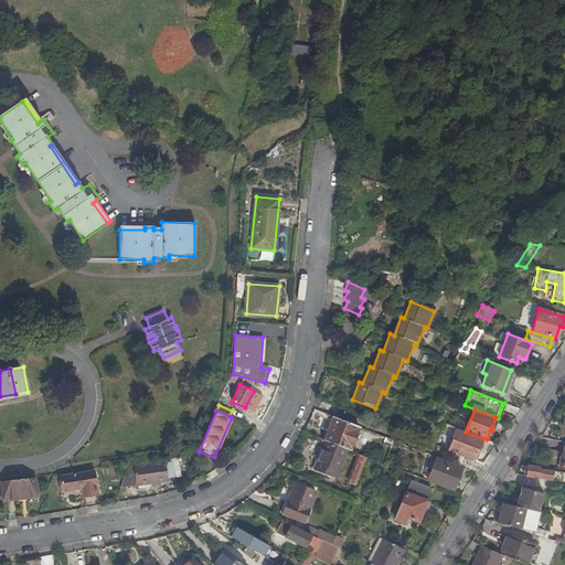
[(333,416),(330,425),(358,435),(361,427),(333,416)]
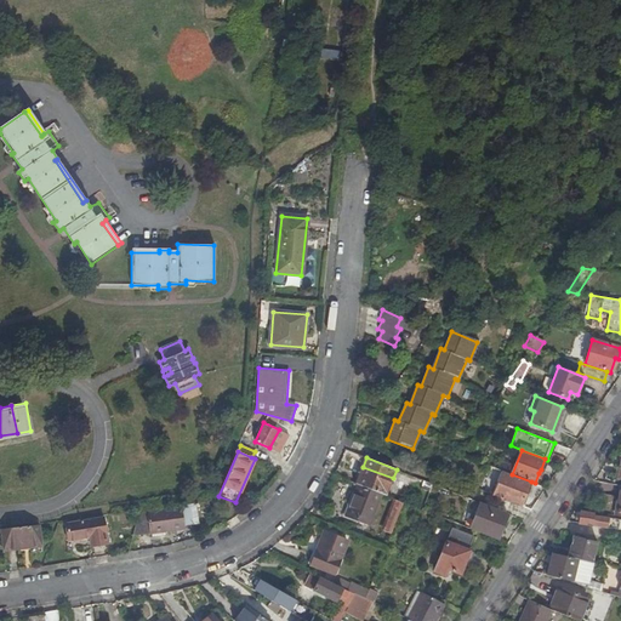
[(363,467),(357,484),(359,485),(381,494),(387,496),(393,478),(363,467)]
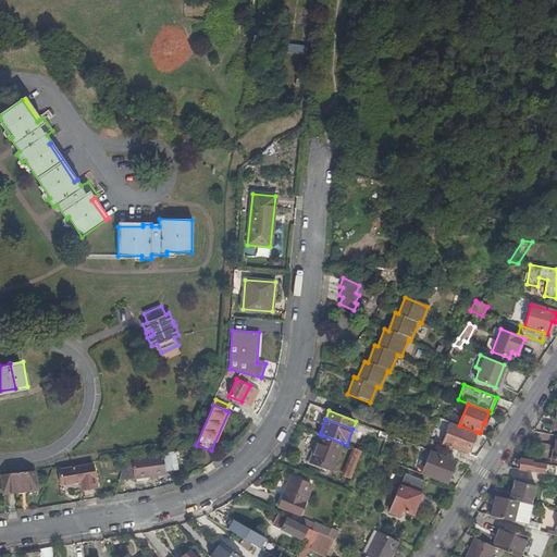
[(472,442),(477,432),(459,425),(450,422),(442,444),(473,456),(479,445),(472,442)]
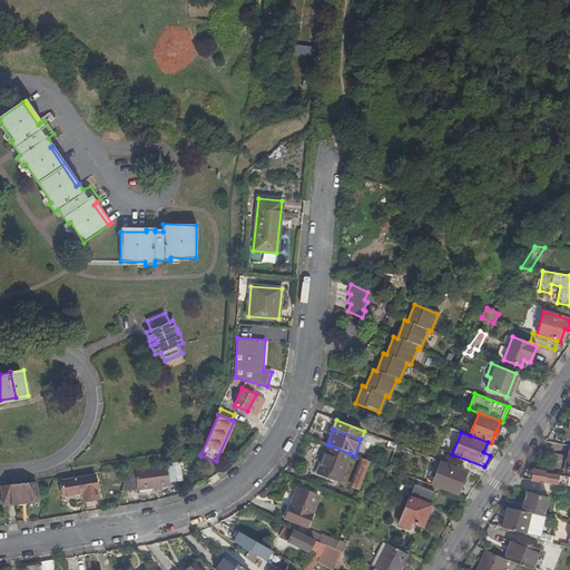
[(338,482),(350,453),(330,445),(318,474),(338,482)]
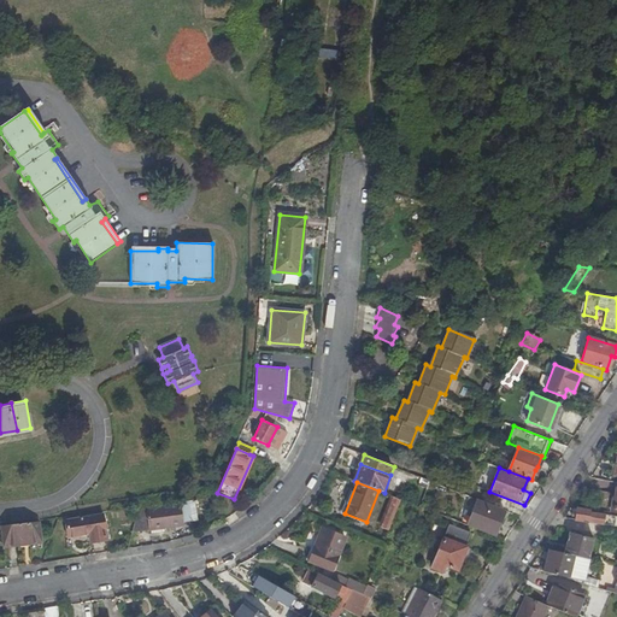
[(382,528),(388,530),(400,499),(395,497),(382,528)]
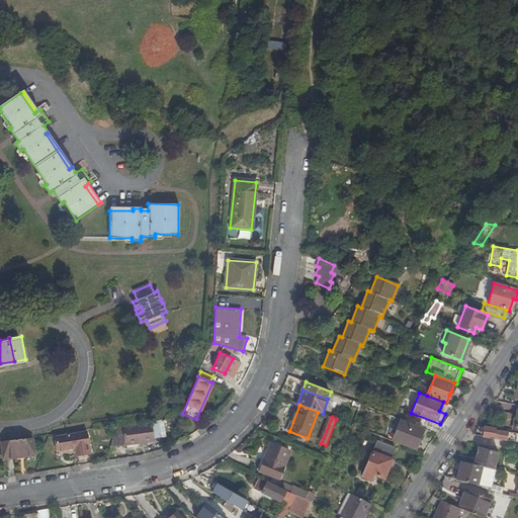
[(421,433),(423,428),(401,419),(398,425),(421,433)]
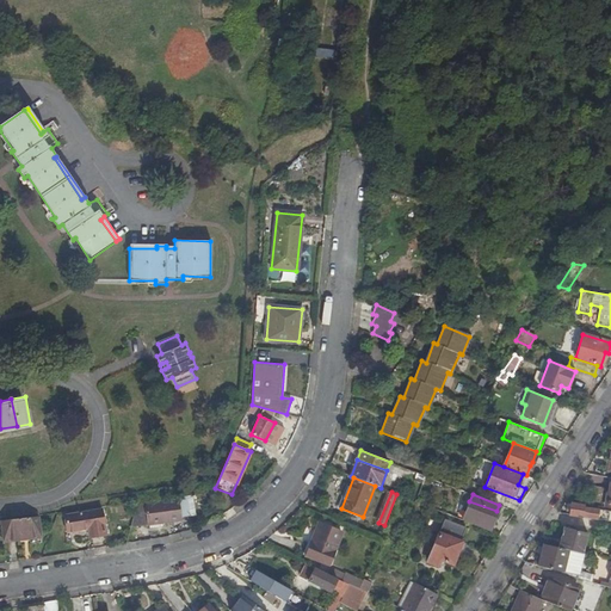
[(195,518),(191,497),(179,498),(183,519),(195,518)]
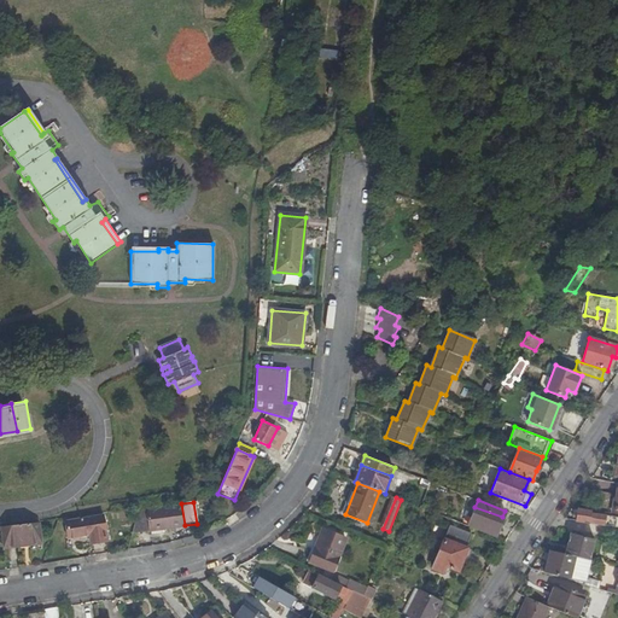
[(151,530),(161,529),(165,528),(185,525),(181,503),(167,505),(139,508),(133,532),(151,530)]
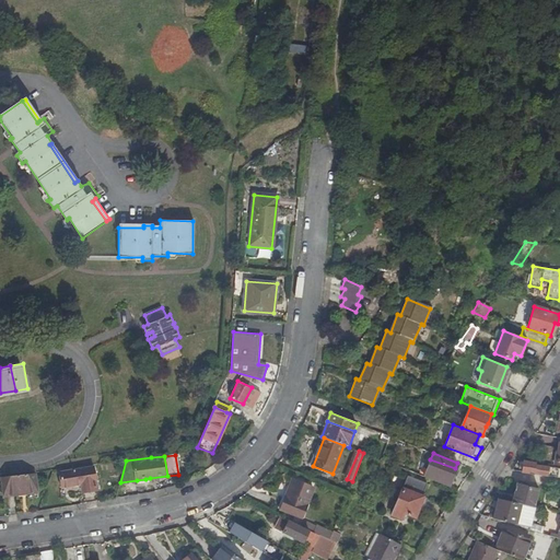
[(430,459),(423,476),(448,486),(455,468),(430,459)]
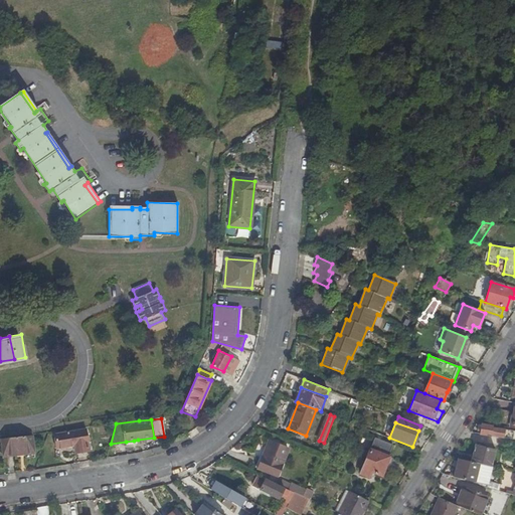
[(479,431),(479,434),(505,438),(513,439),(514,431),(490,427),(490,425),(480,424),(480,426),(479,431)]
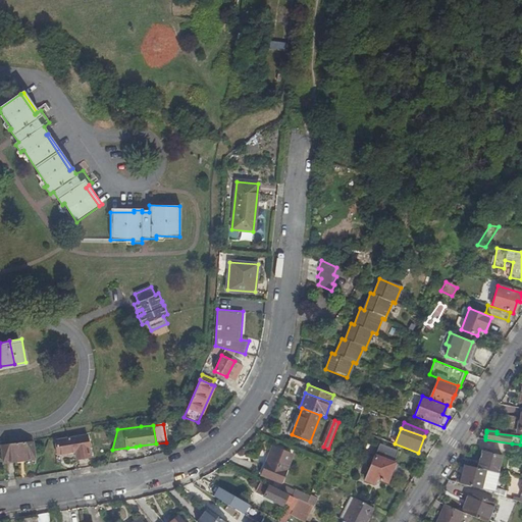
[(99,432),(66,436),(68,453),(86,451),(88,458),(102,456),(99,432)]
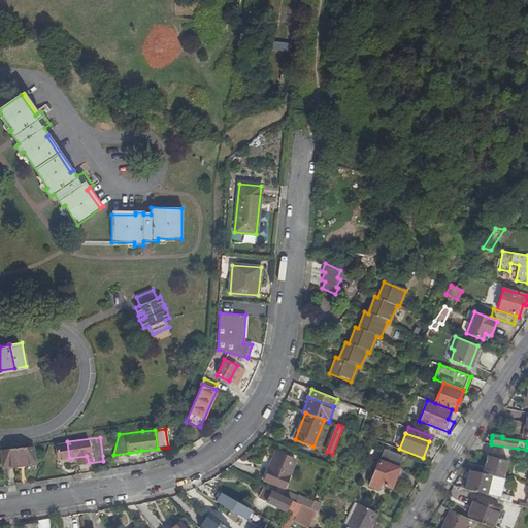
[(2,467),(21,465),(34,463),(32,446),(28,447),(1,450),(2,467)]
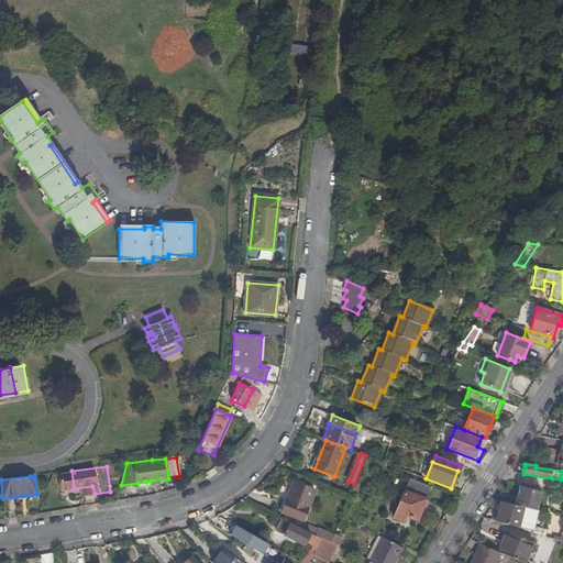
[(423,498),(429,486),(409,478),(394,517),(404,521),(406,515),(419,520),(428,500),(423,498)]
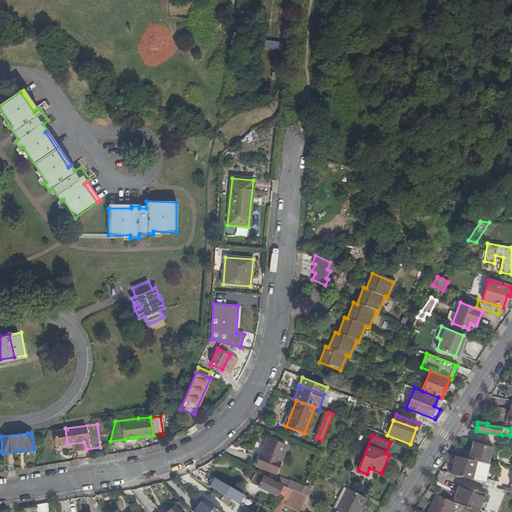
[(286,446),(268,438),(257,466),(275,473),(286,446)]
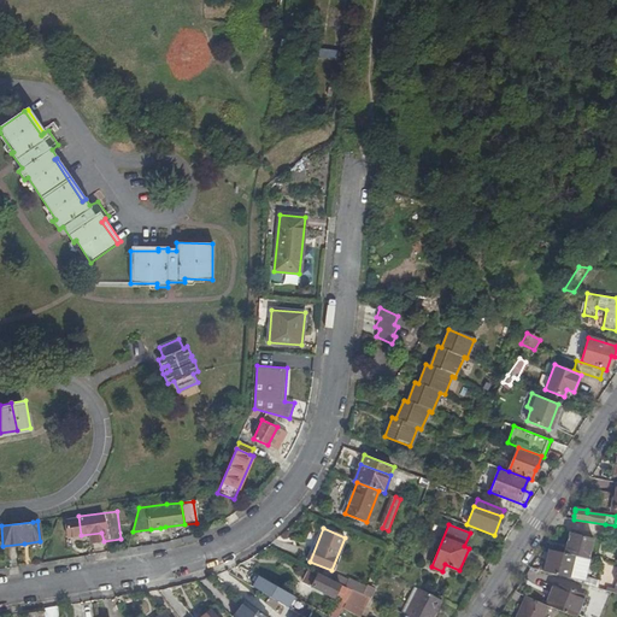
[(592,539),(568,535),(563,553),(550,550),(544,571),(548,573),(583,581),(589,558),(588,558),(592,539)]
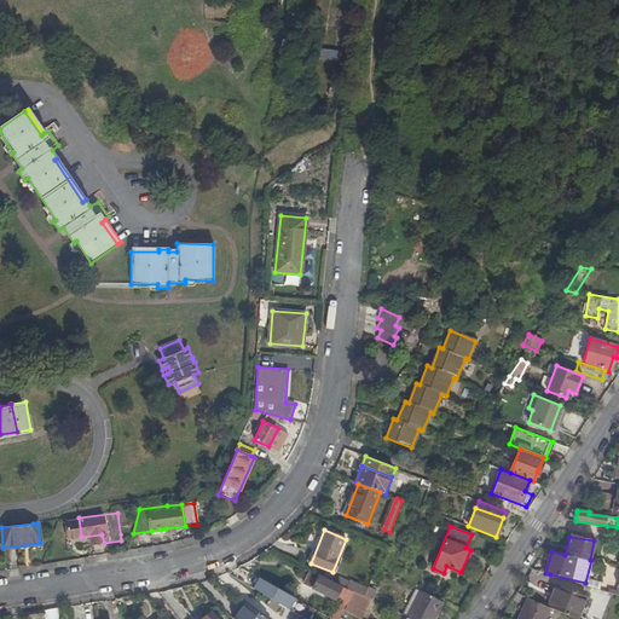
[(341,590),(343,586),(333,580),(308,570),(302,583),(312,589),(313,588),(335,599),(340,589),(341,590)]
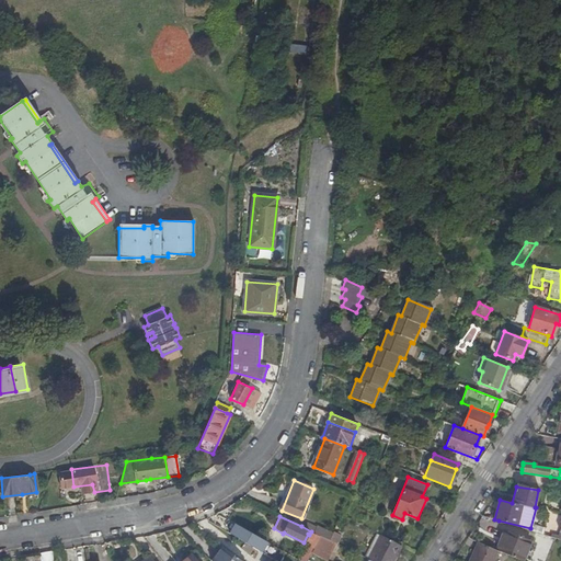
[(305,519),(301,526),(311,531),(313,533),(317,526),(305,519)]
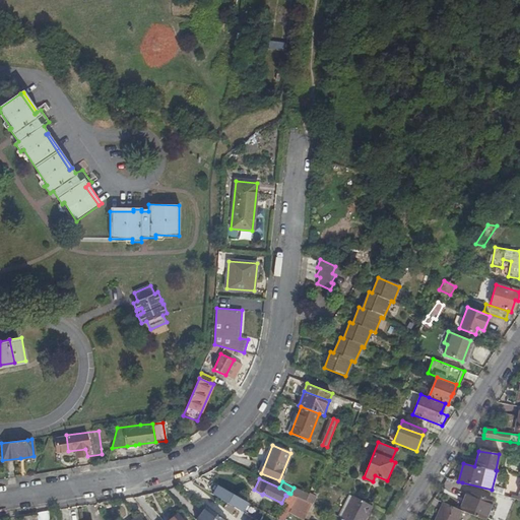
[(219,498),(224,489),(216,484),(211,494),(219,498)]
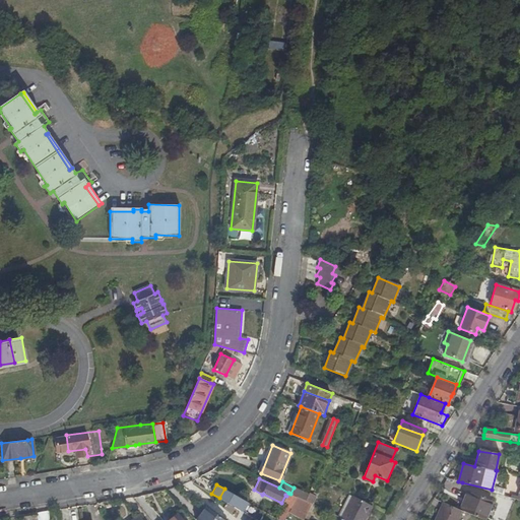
[(466,491),(458,509),(461,510),(486,519),(494,501),(466,491)]
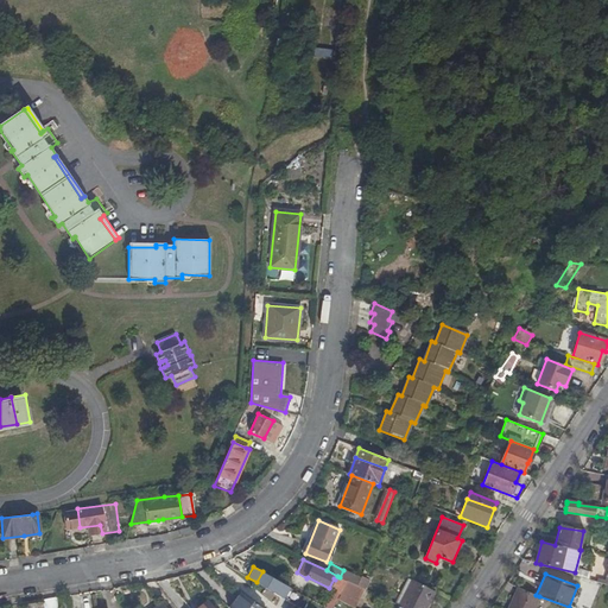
[(411,578),(409,582),(432,593),(434,590),(411,578)]
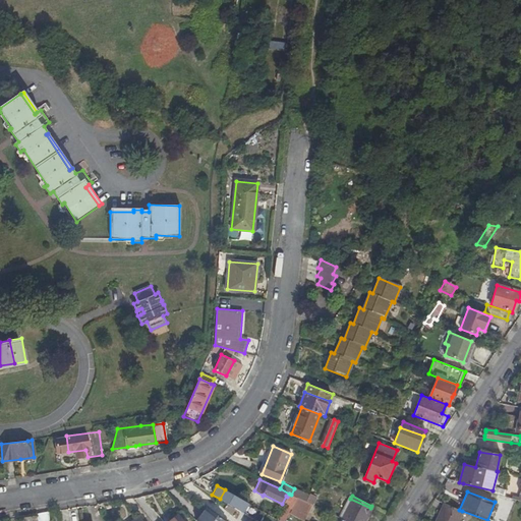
[(302,505),(304,501),(297,498),(294,503),(291,509),(295,512),(299,504),(302,505)]
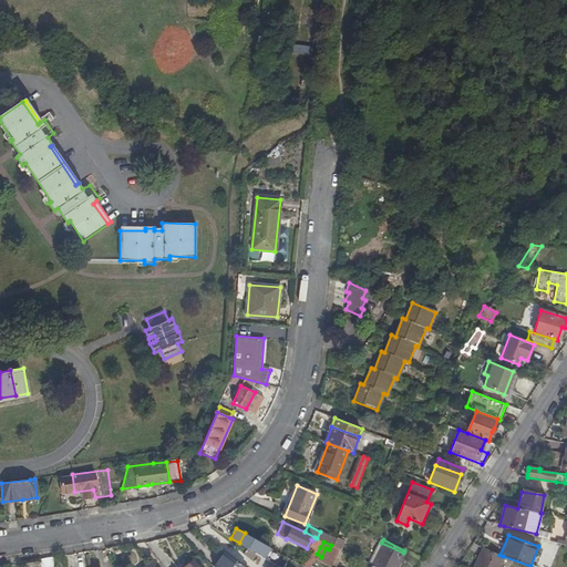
[(395,566),(403,553),(381,543),(370,565),(375,566),(395,566)]
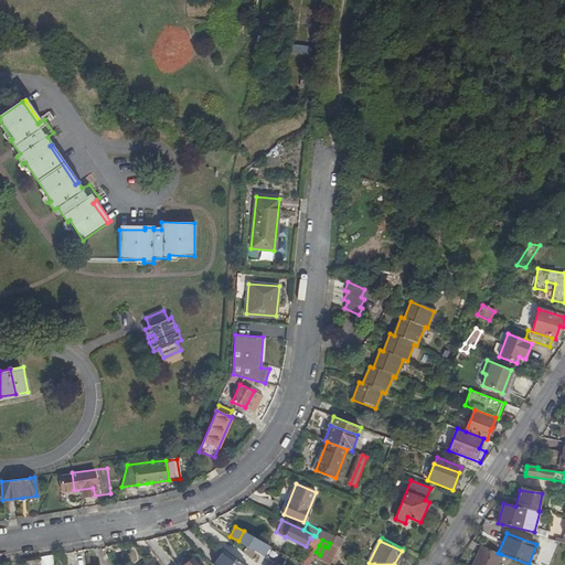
[(498,553),(481,545),(472,564),(496,564),(501,554),(498,553)]
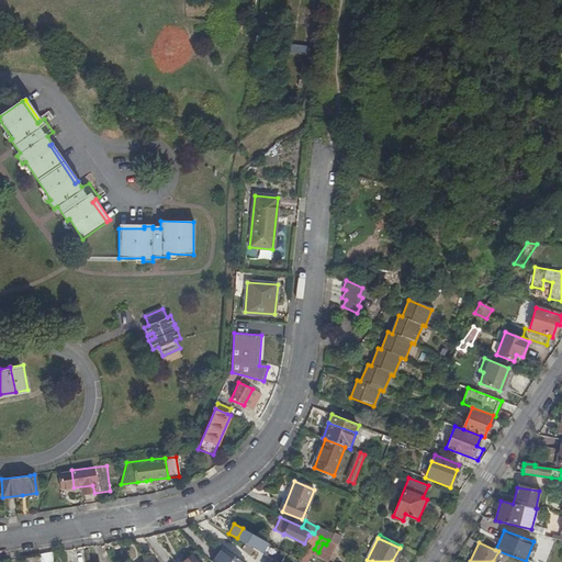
[(243,561),(225,549),(218,557),(224,561),(243,561)]
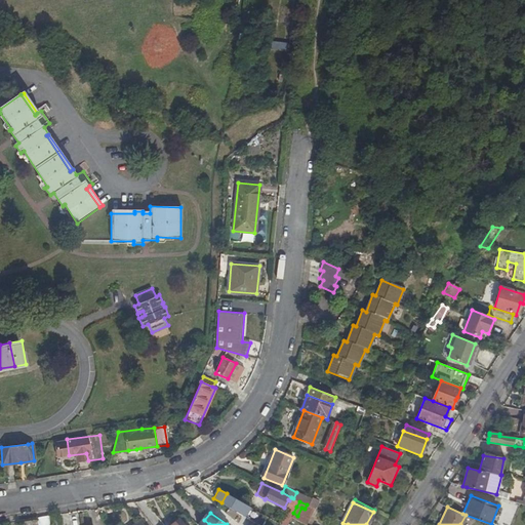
[(21,524),(49,524),(49,516),(46,516),(37,518),(32,519),(19,520),(21,524)]
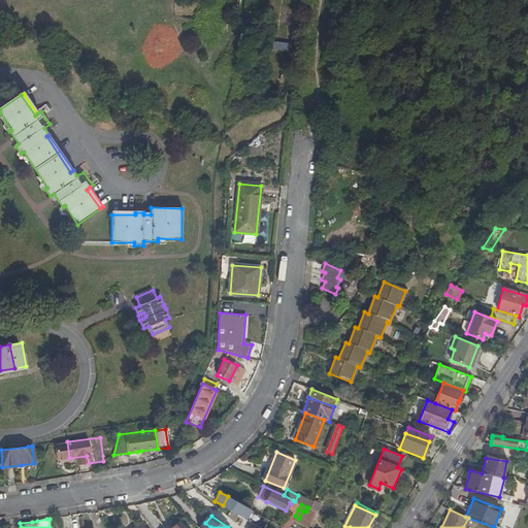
[(186,527),(178,519),(166,527),(186,527)]
